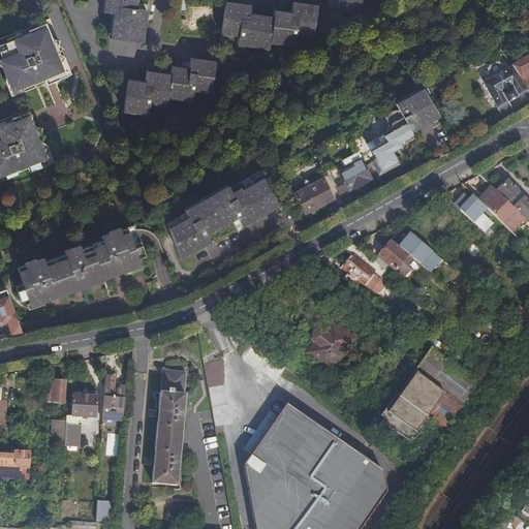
[(111,38),(143,42),(147,10),(136,8),(137,0),(104,0),(103,12),(114,13),(111,38)]
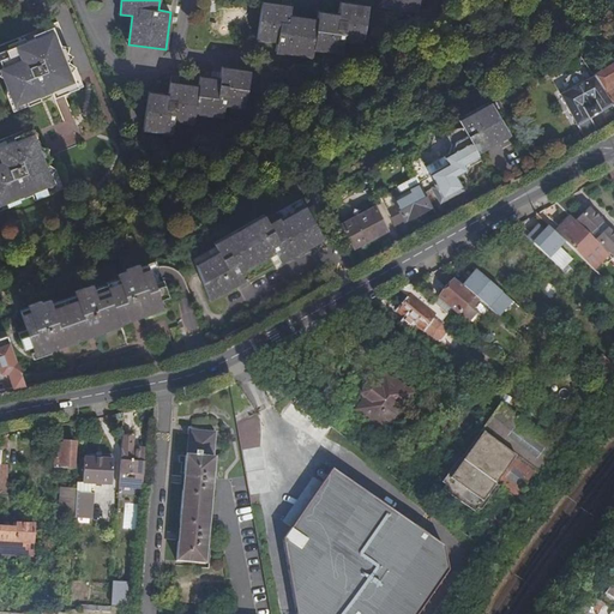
[(420,13),(421,0),(383,0),(383,8),(420,13)]
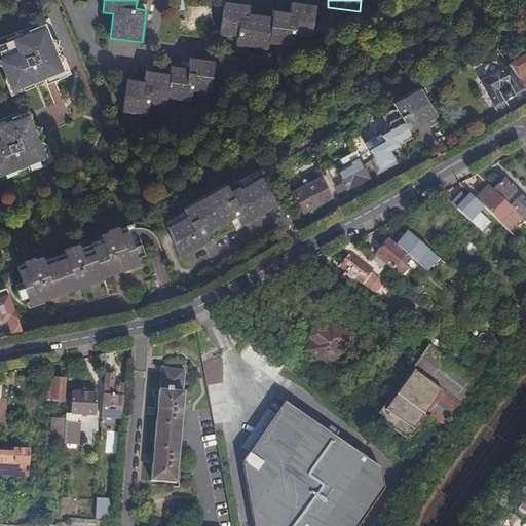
[(237,44),(269,49),(269,43),(294,46),(296,36),(312,38),(317,6),(292,2),(291,12),(273,10),(272,17),(250,13),(251,5),(226,2),(221,34),(238,36),(237,44)]
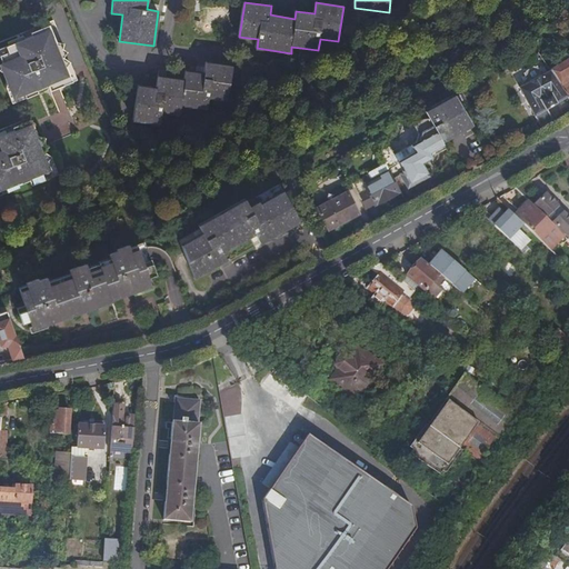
[(6,89),(13,106),(58,88),(59,90),(78,82),(70,65),(65,60),(67,55),(62,52),(63,47),(55,23),(0,45),(0,73),(5,77),(8,85),(6,89)]
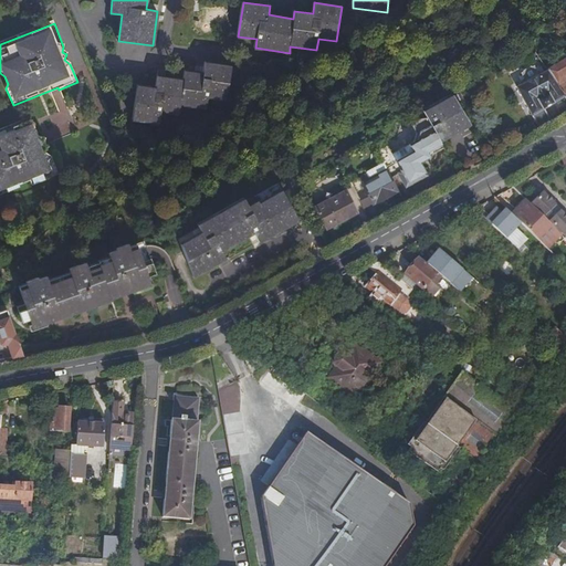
[(535,43),(531,46),(535,53),(538,58),(543,54),(535,43)]
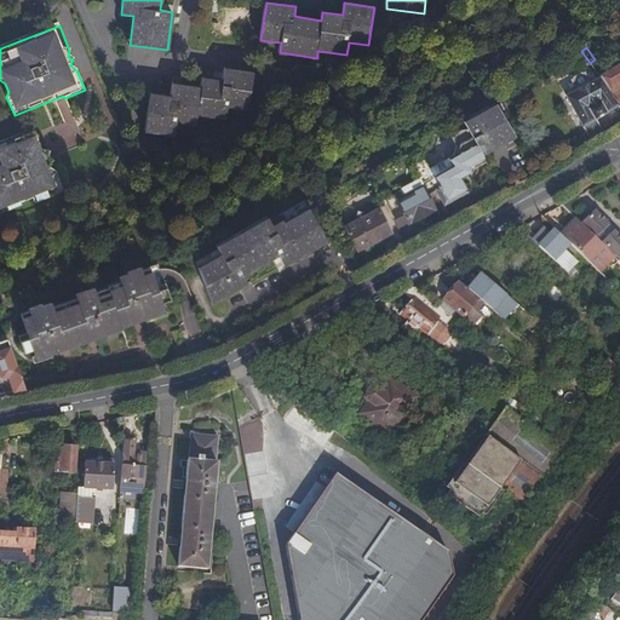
[(619,64),(600,78),(619,105),(619,107),(619,92),(618,89),(619,86),(619,64)]
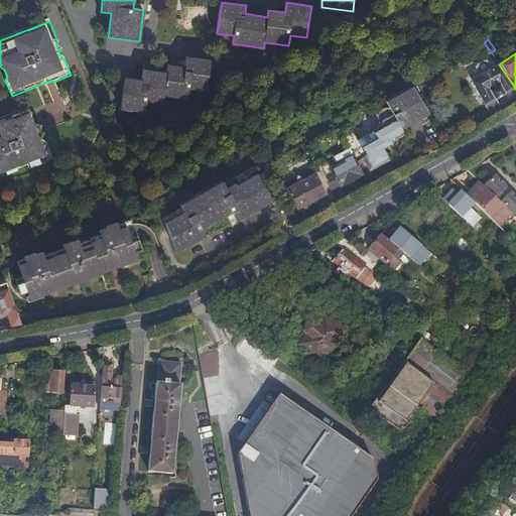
[(126,77),(121,109),(145,113),(146,102),(163,104),(164,97),(188,100),(189,90),(207,92),(211,59),(187,56),(185,68),(169,65),(168,74),(144,70),(143,80),(126,77)]
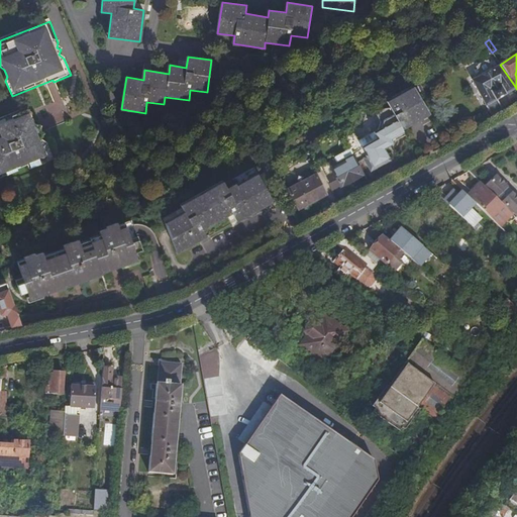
[(502,109),(498,102),(497,99),(506,94),(516,88),(500,65),(492,69),(482,75),(473,80),(492,115),(502,109)]
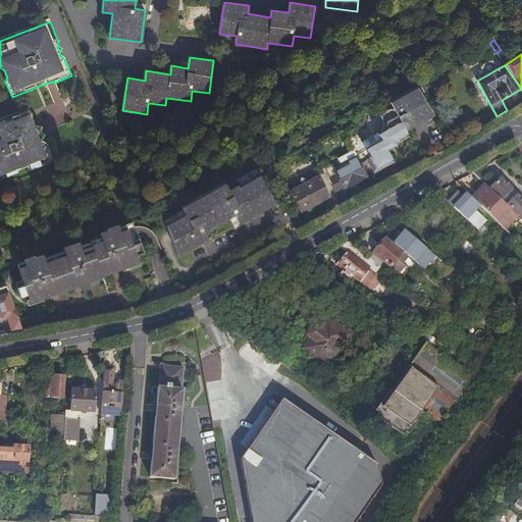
[(484,72),(486,75),(497,69),(494,66),(484,72)]
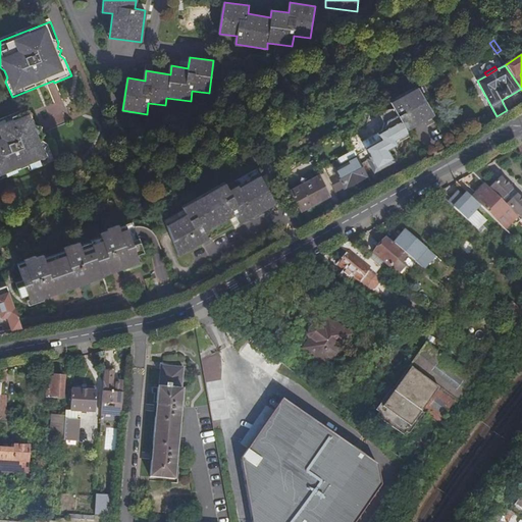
[(393,106),(394,108),(406,131),(433,114),(417,89),(389,102),(393,106)]
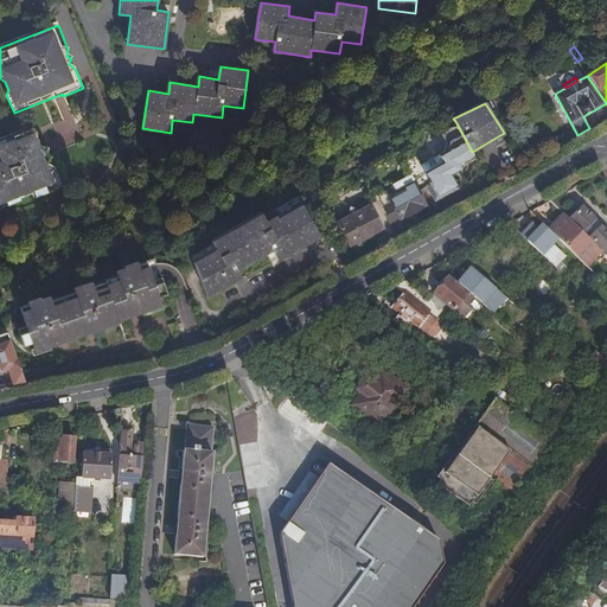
[(596,114),(594,110),(583,116),(585,120),(596,114)]
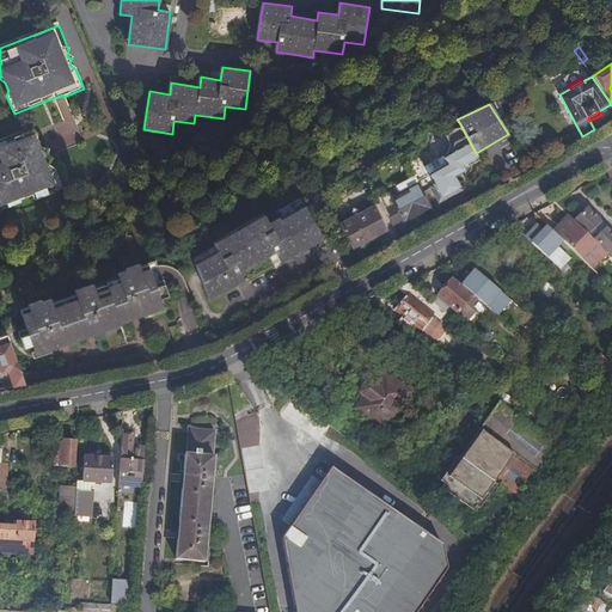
[(446,154),(424,165),(433,182),(432,183),(433,185),(430,187),(438,202),(461,190),(453,176),(465,170),(461,164),(478,155),(476,153),(461,127),(456,128),(450,130),(446,136),(450,144),(446,154)]
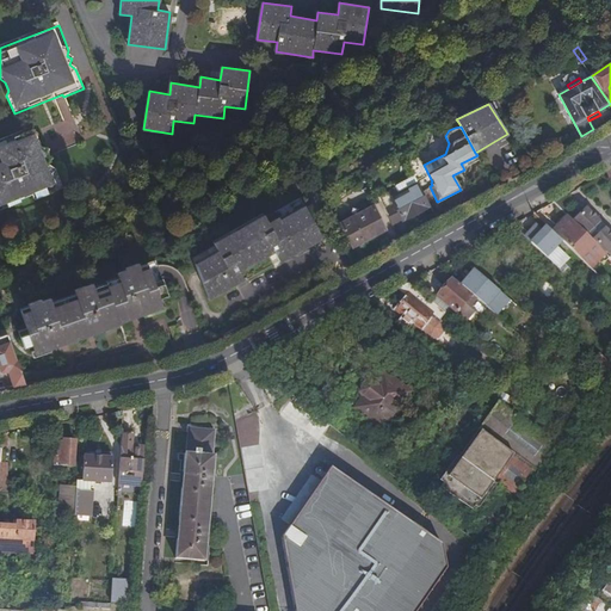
[(34,172),(48,166),(51,159),(45,158),(49,153),(42,149),(36,134),(17,142),(23,156),(26,155),(28,159),(31,156),(32,159),(30,162),(34,172)]
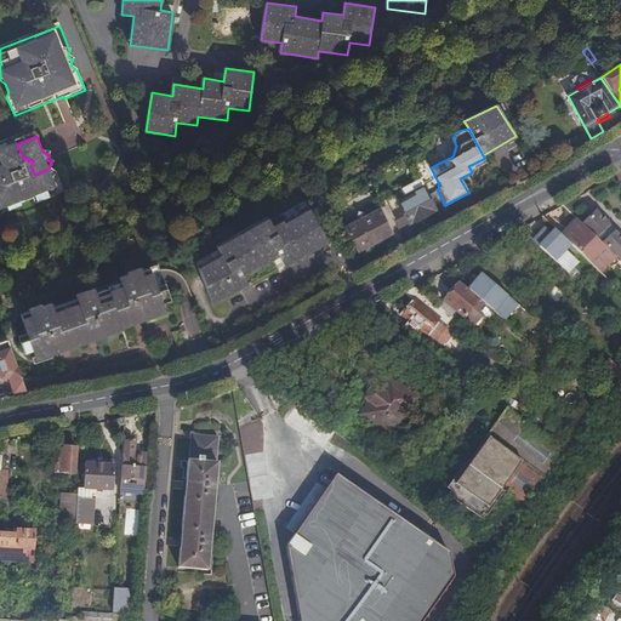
[(0,209),(6,206),(9,214),(22,208),(22,206),(33,201),(35,206),(50,200),(47,194),(57,191),(53,180),(56,174),(49,169),(34,175),(30,165),(33,161),(32,159),(28,161),(27,158),(23,159),(17,144),(0,151),(0,209)]
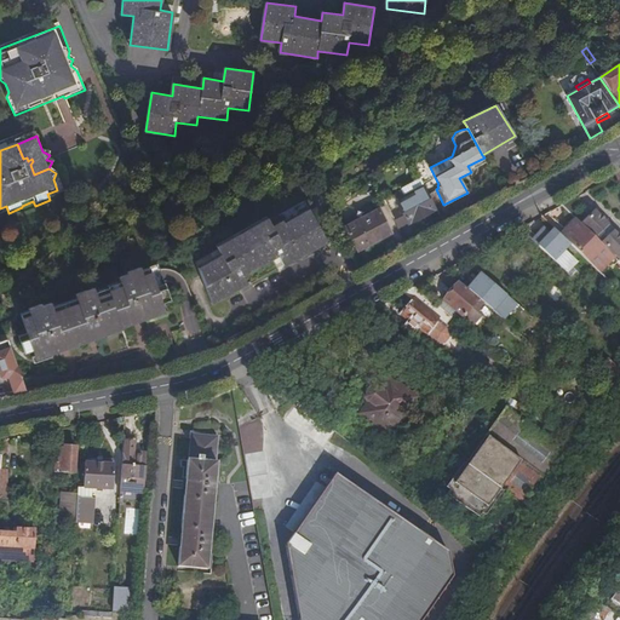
[(426,185),(425,185),(429,193),(436,189),(438,188),(437,185),(438,184),(430,167),(429,167),(424,159),(415,162),(426,185)]
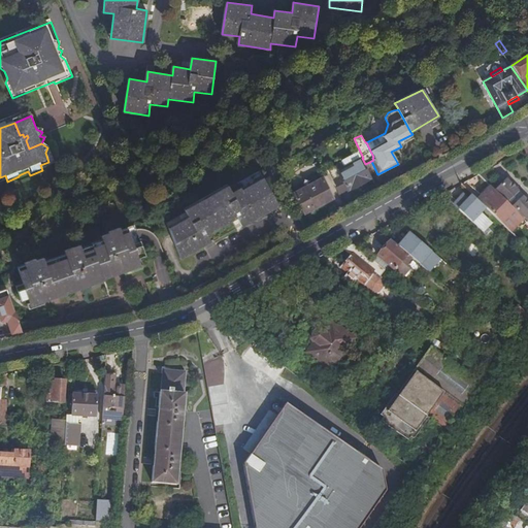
[(361,182),(362,184),(372,178),(365,164),(362,158),(338,171),(349,191),(359,186),(358,184),(361,182)]
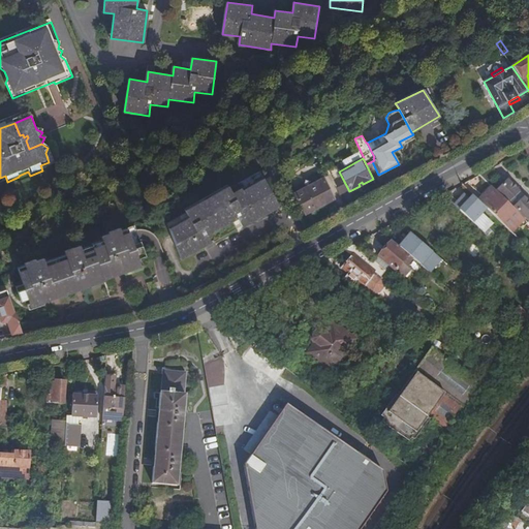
[(177,247),(181,258),(212,242),(208,235),(238,218),(243,227),(280,207),(260,172),(230,189),(229,186),(186,210),(188,213),(183,216),(168,223),(177,247)]
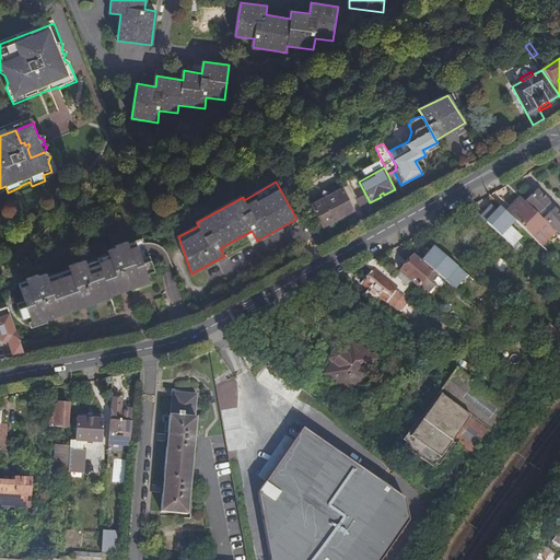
[(512,184),(509,186),(520,197),(523,201),(526,203),(529,200),(512,184)]
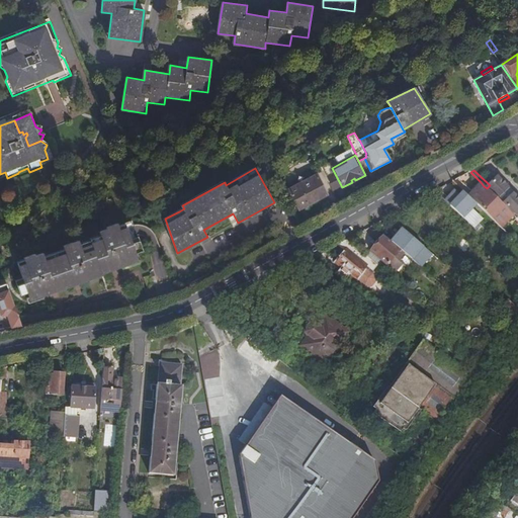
[(299,210),(321,198),(320,196),(323,194),(324,197),(328,195),(317,175),(288,189),(299,210)]
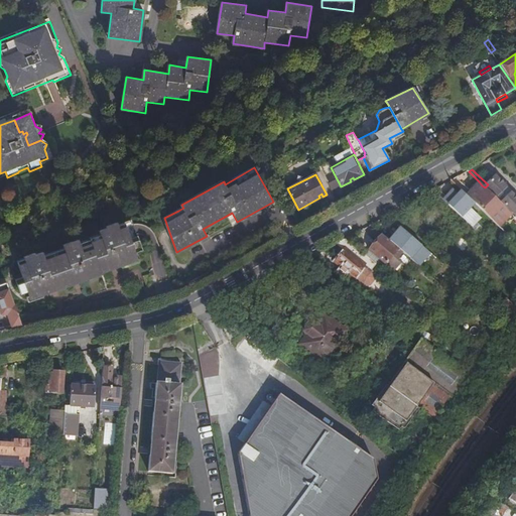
[(496,176),(488,184),(485,187),(501,204),(502,203),(515,216),(515,217),(515,218),(515,219),(515,199),(511,195),(513,194),(496,176)]
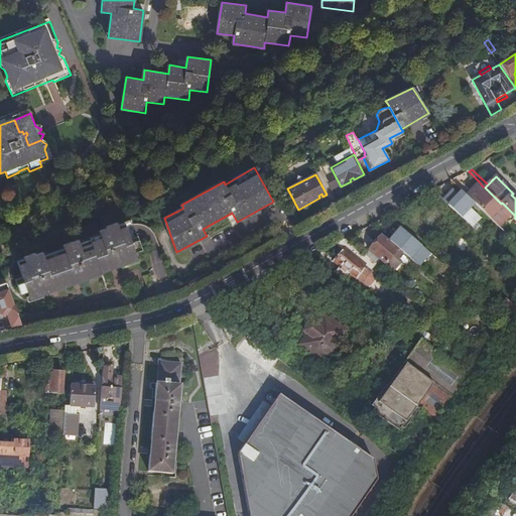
[(482,185),(479,181),(472,188),(476,191),(482,185)]
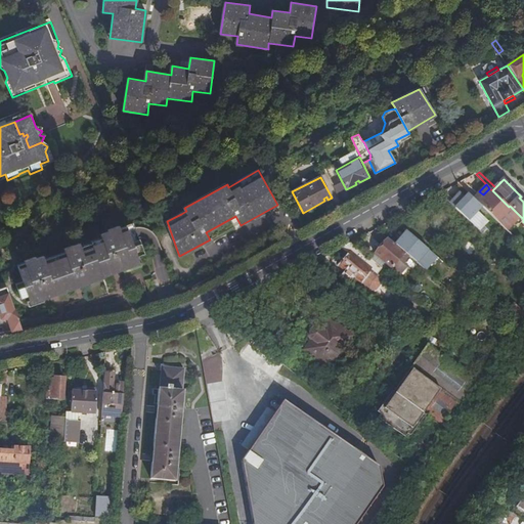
[(473,198),(482,206),(492,217),(503,226),(515,213),(509,207),(492,190),(489,188),(483,194),(479,191),(473,198)]
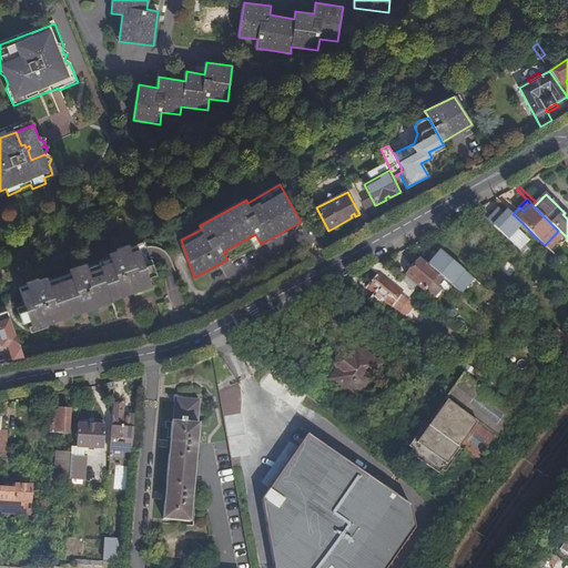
[(509,211),(494,225),(508,239),(523,223),(513,214),(509,211)]
